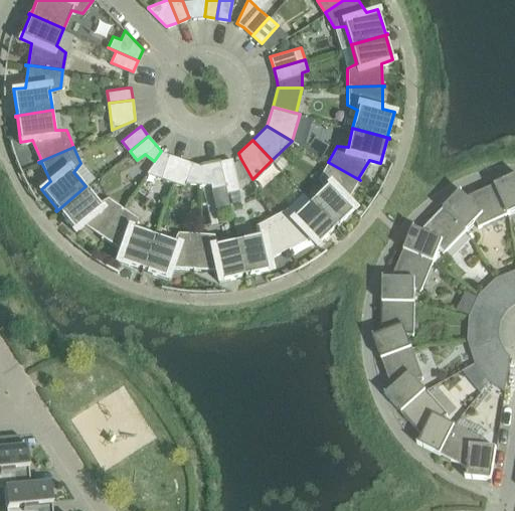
[(161,151),(154,161),(147,172),(173,181),(180,158),(161,151)]
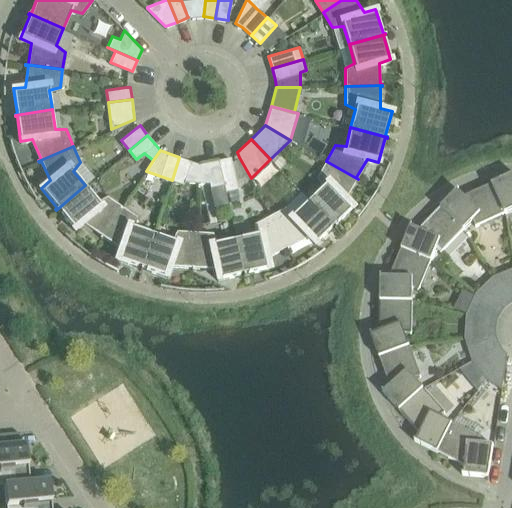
[(230,156),(218,159),(224,183),(225,190),(237,188),(231,161),(230,156)]
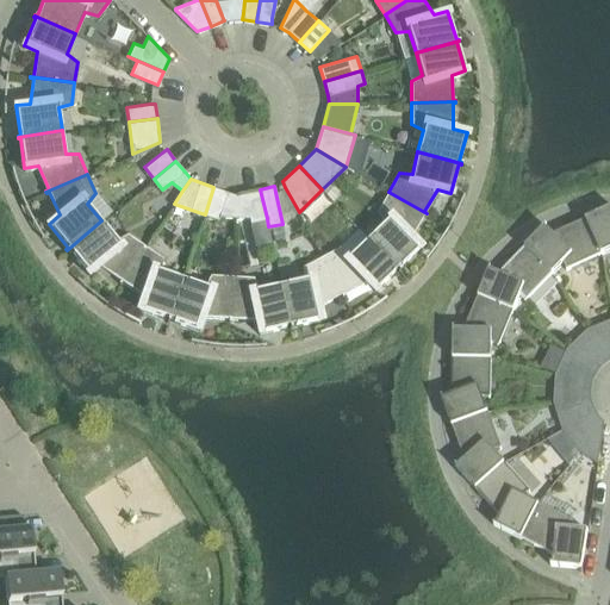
[(228,192),(213,187),(205,214),(218,219),(219,214),(236,216),(237,195),(228,192)]
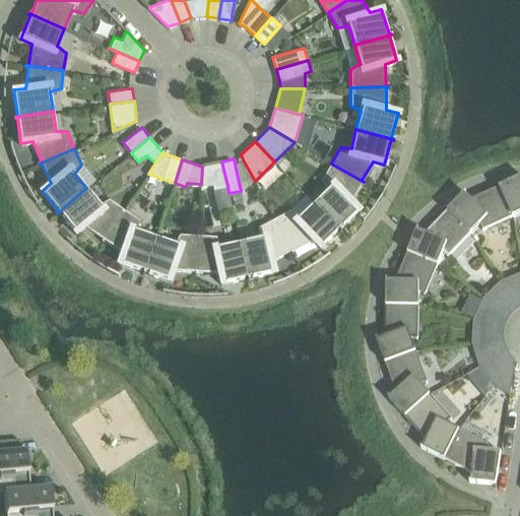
[(213,190),(228,186),(221,162),(202,167),(201,184),(212,185),(213,190)]
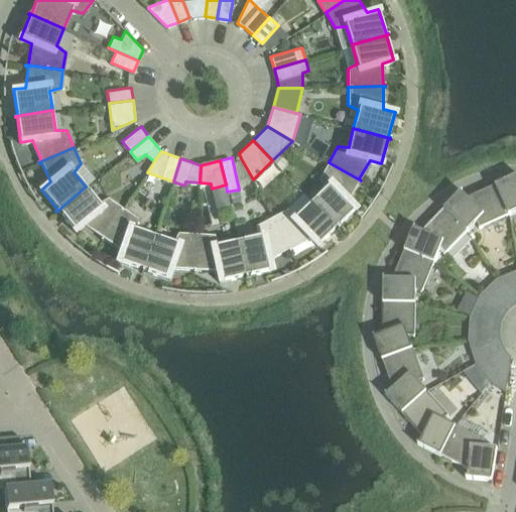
[(360,181),(361,180),(329,162),(318,177),(325,186),(311,200),(338,228),(338,227),(337,226),(355,208),(347,199),(358,180),(360,181)]
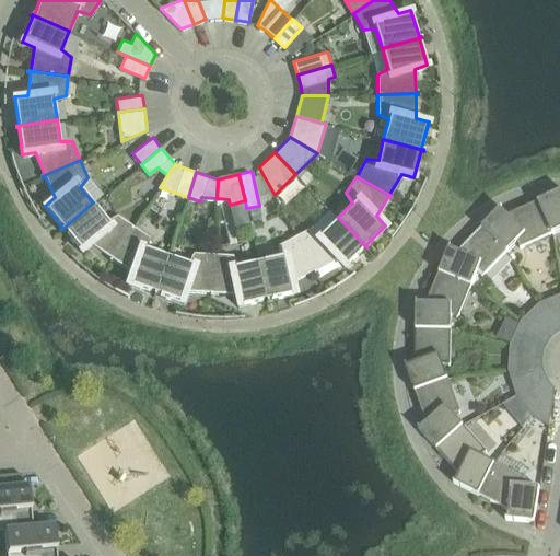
[(559,187),(538,198),(552,230),(559,227),(559,187)]
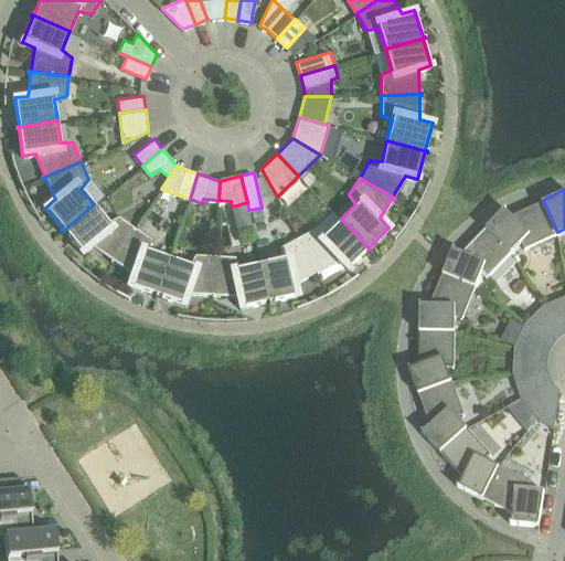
[(505,205),(487,226),(512,251),(522,241),(524,247),(557,232),(543,200),(512,214),(505,208),(507,207),(505,205)]
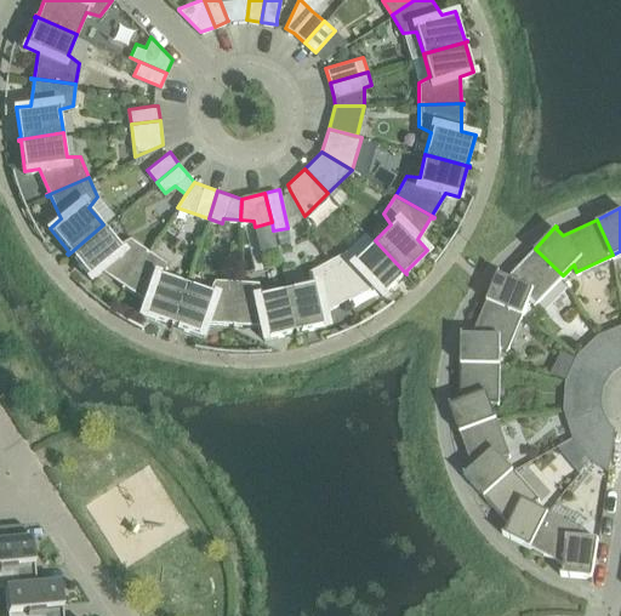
[(118,243),(103,224),(68,255),(70,254),(90,278),(101,268),(123,283),(121,286),(148,249),(130,237),(118,243)]
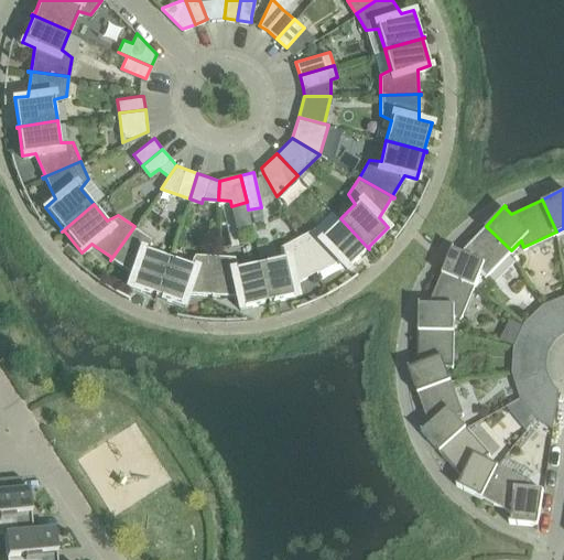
[(368,249),(369,249),(340,218),(325,234),(315,227),(297,236),(317,272),(316,269),(337,258),(346,268),(367,248),(368,249)]
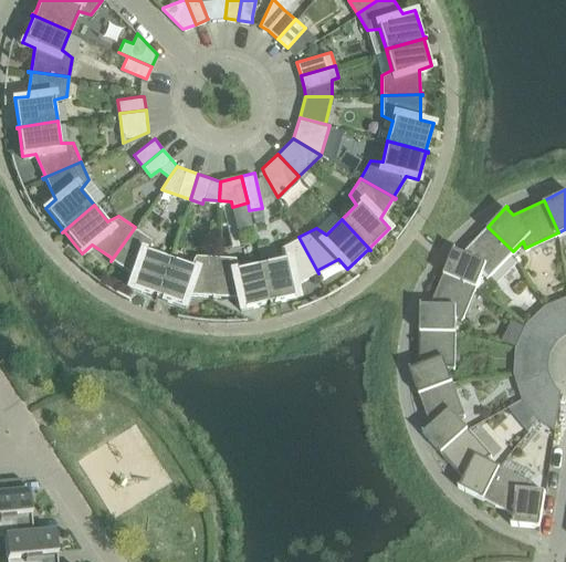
[(155,297),(156,297),(169,258),(149,250),(150,239),(135,227),(111,261),(112,262),(114,259),(133,273),(128,285),(156,294),(155,297)]
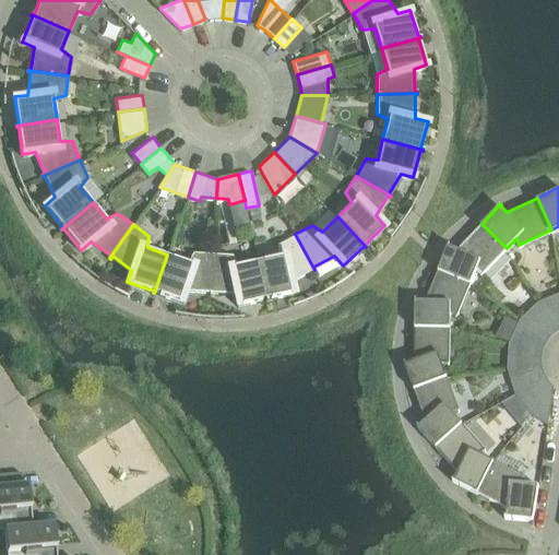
[(449,243),(438,269),(471,282),(476,269),(482,274),(507,248),(482,224),(458,248),(450,245),(450,243),(449,243)]
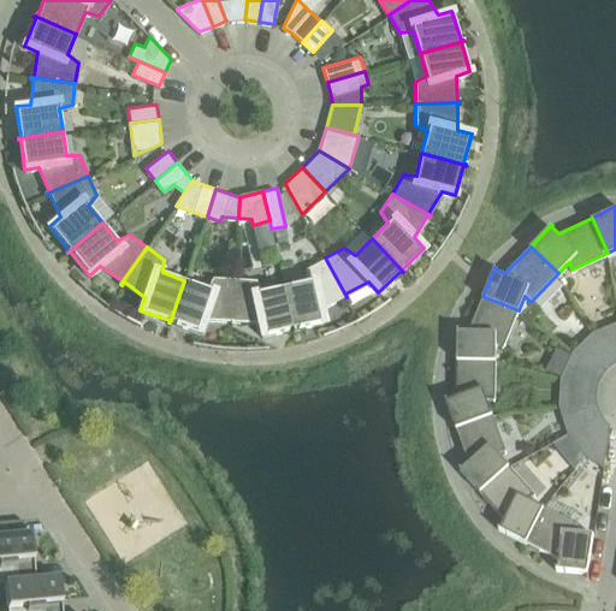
[(345,297),(347,297),(325,257),(306,268),(306,280),(283,286),(294,330),(295,330),(294,327),(324,321),(321,307),(344,295),(345,297)]
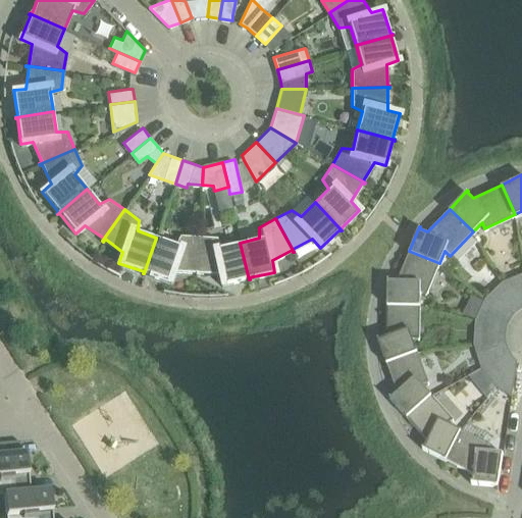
[(196,273),(199,236),(180,235),(174,244),(156,238),(144,273),(145,274),(145,272),(169,280),(173,269),(196,270),(196,273)]
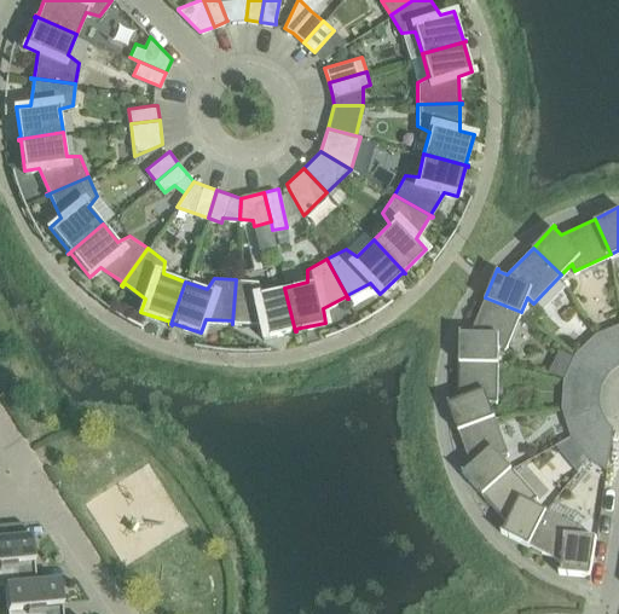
[(258,281),(236,279),(232,324),(233,324),(233,320),(260,323),(262,336),(293,330),(294,332),(295,331),(284,288),(262,293),(258,281)]
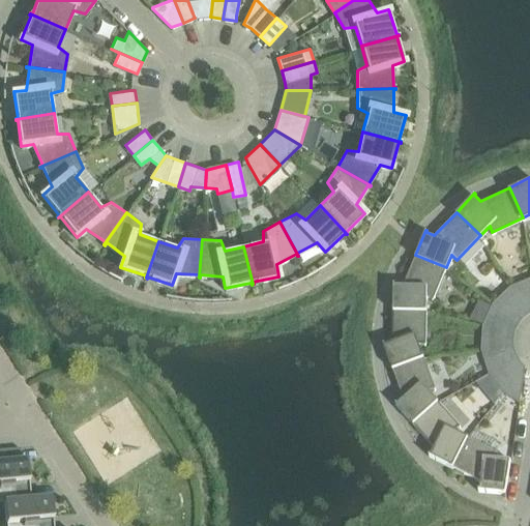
[(434,298),(446,267),(415,255),(404,284),(395,284),(395,282),(394,282),(393,309),(427,309),(428,295),(434,298)]
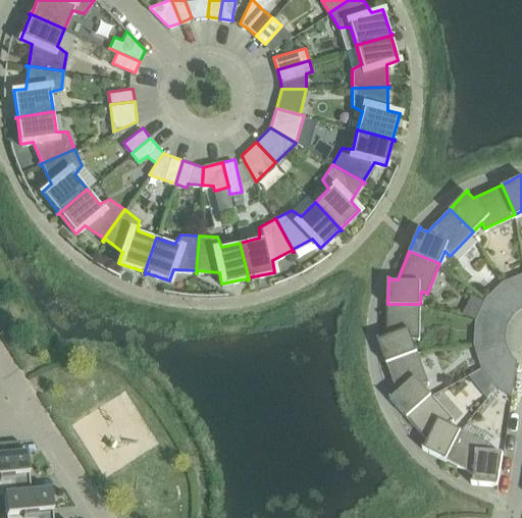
[(521,280),(521,271),(509,277),(512,285),(521,280)]
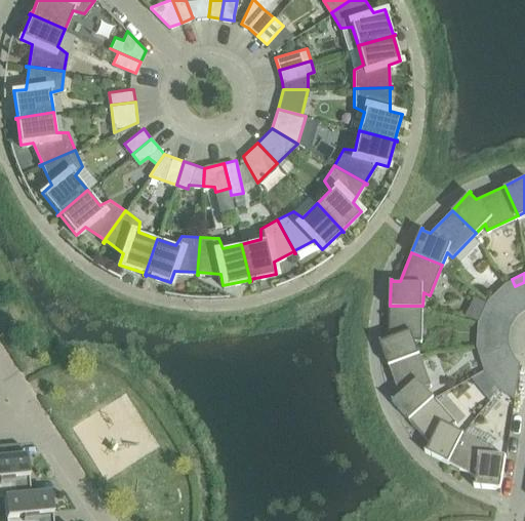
[(500,297),(515,286),(512,279),(506,281),(494,292),(500,297)]
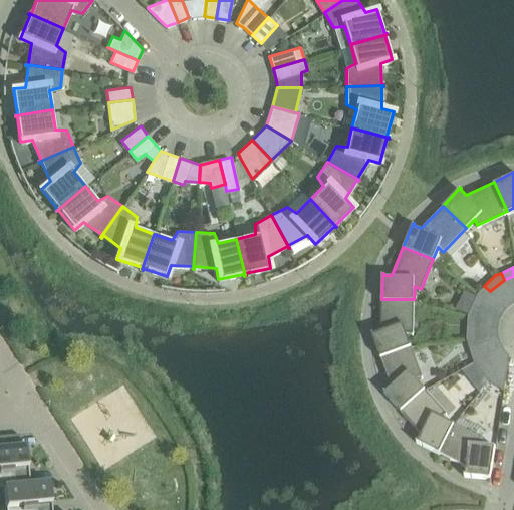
[(490,291),(484,286),(478,291),(473,303),(480,307),(490,291)]
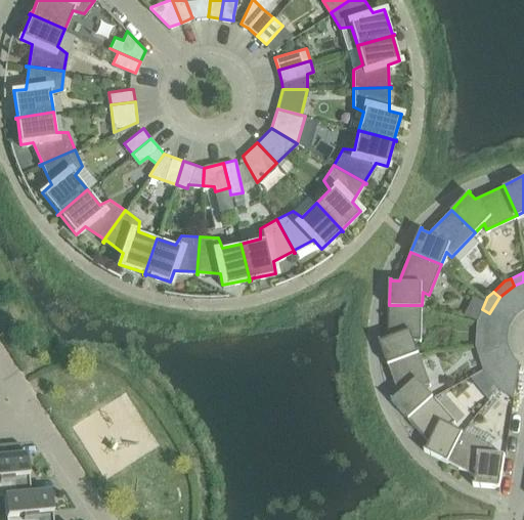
[(379,338),(388,362),(420,351),(415,339),(422,339),(422,305),(389,305),(389,337),(381,339),(380,338),(379,338)]
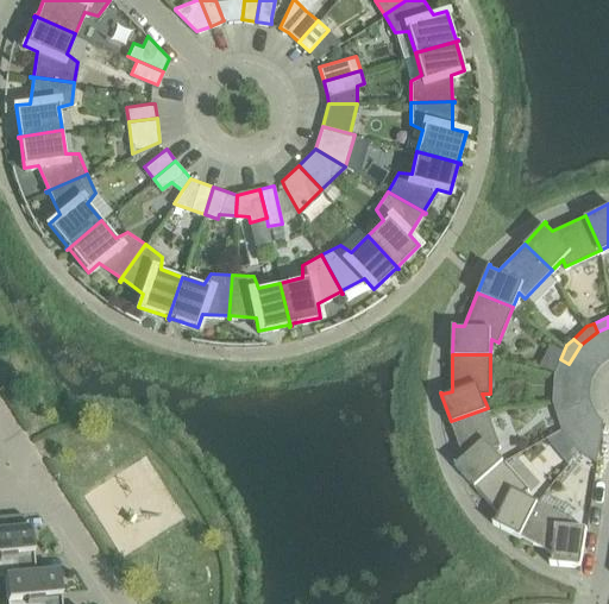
[(563,385),(569,364),(560,359),(554,371),(553,384),(563,385)]
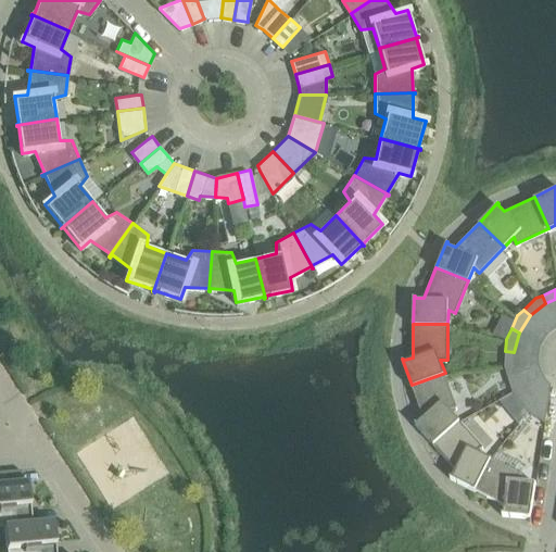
[(514,352),(505,351),(505,365),(507,374),(516,372),(514,352)]
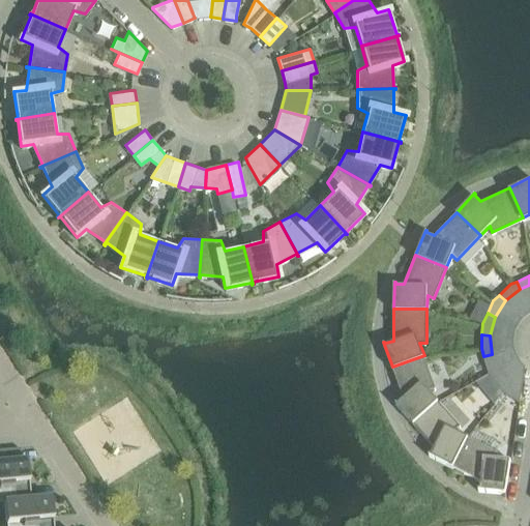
[(499,372),(492,354),(483,356),(489,372),(493,377),(499,372)]
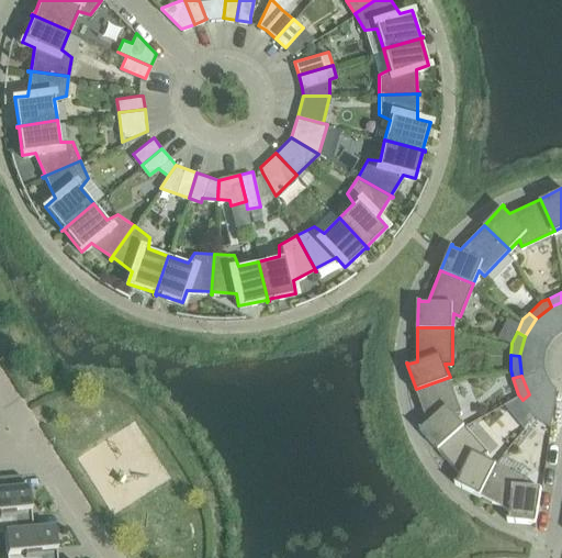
[(419,426),(438,447),(464,424),(456,413),(462,411),(450,377),(416,389),(428,421),(422,426),(420,425),(419,426)]
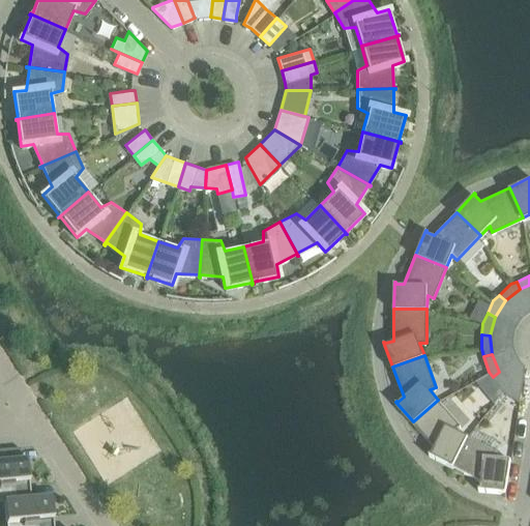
[(499,372),(493,377),(504,390),(520,401),(522,391),(521,390),(499,372)]
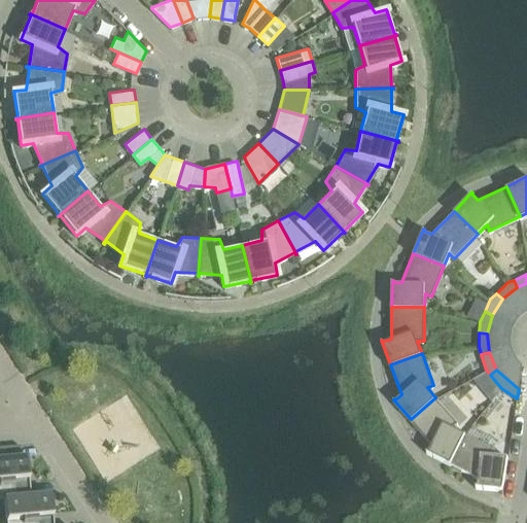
[(426,450),(450,462),(465,432),(453,426),(458,422),(435,397),(411,419),(432,443),(428,450),(427,449),(426,450)]
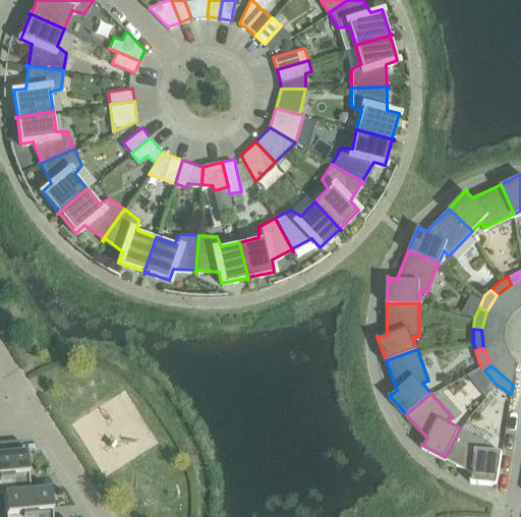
[(496,482),(497,482),(502,450),(486,449),(489,443),(460,427),(445,457),(473,471),(472,479),(470,479),(470,480),(496,482)]
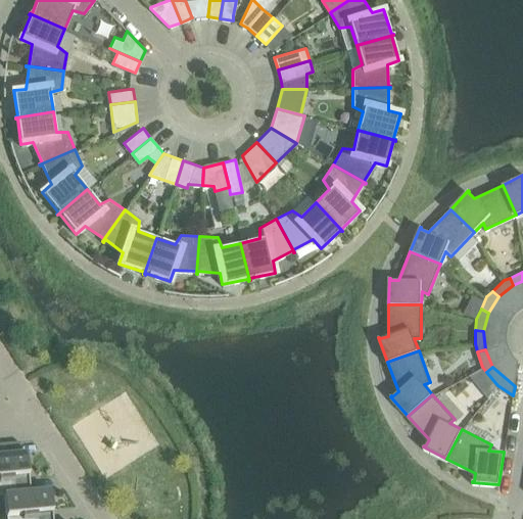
[(0,453),(0,492),(50,488),(31,489),(27,451),(0,453)]
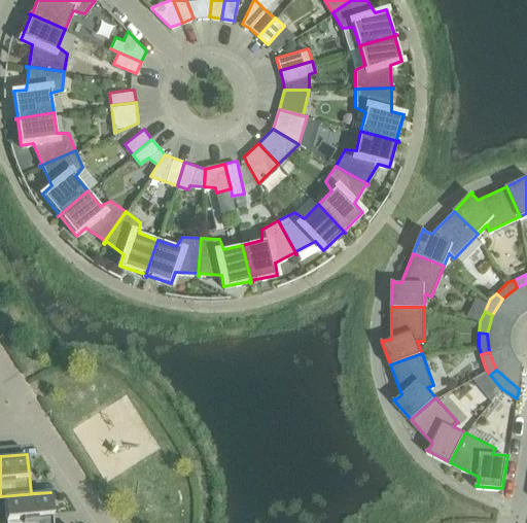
[(0,497),(4,497),(6,522),(54,522),(50,492),(0,496),(0,497)]
